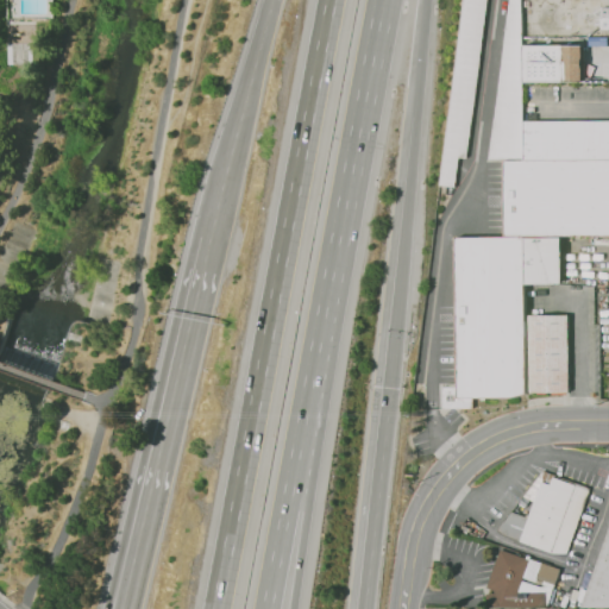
[(464,0),(440,187),(454,188),(458,158),(468,161),(488,0),(464,0)]
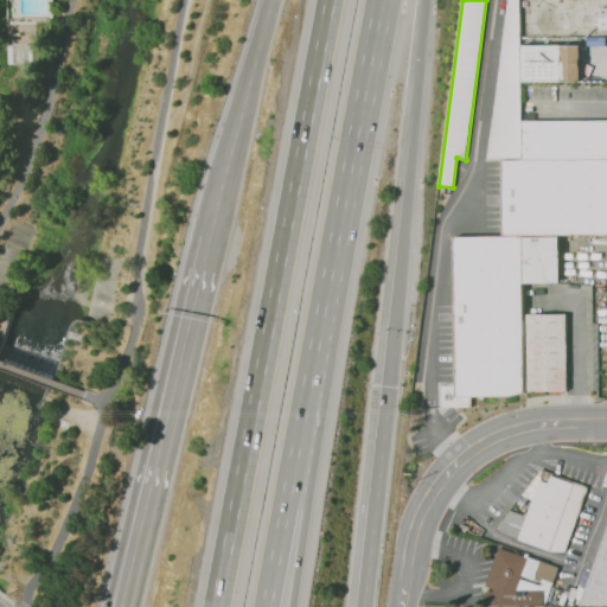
[(508,0),(519,0),(522,160),(486,160),(508,0)]
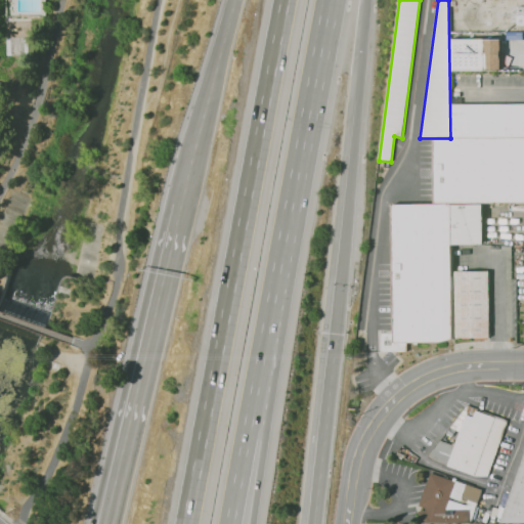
[(449,0),(464,0),(465,39),(450,39),(449,0)]
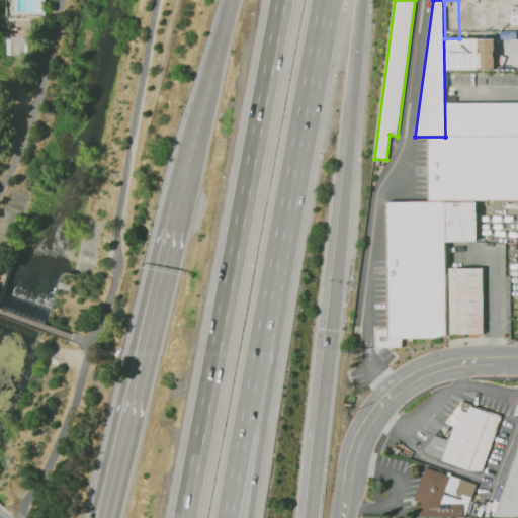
[(507,7),(517,7),(517,24),(507,24),(507,7)]
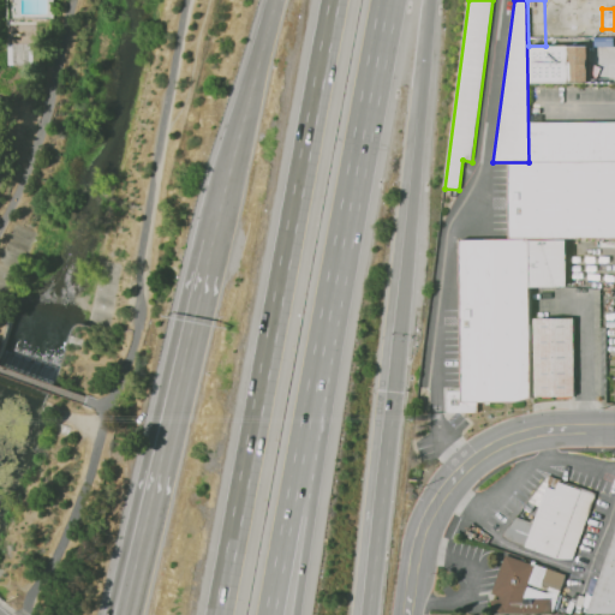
[(548,28),(586,28),(586,45),(548,45),(548,28)]
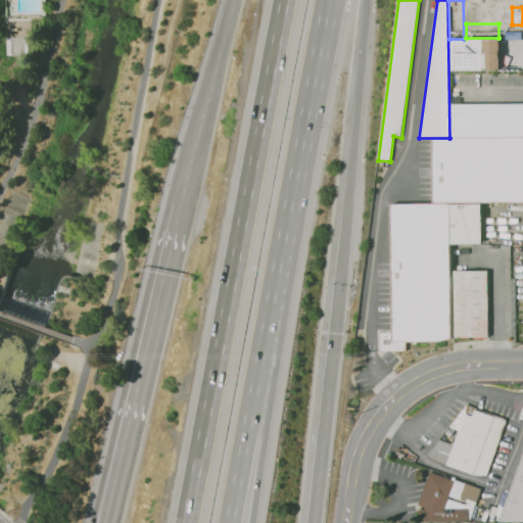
[(449,40),(501,39),(501,72),(449,72),(449,40)]
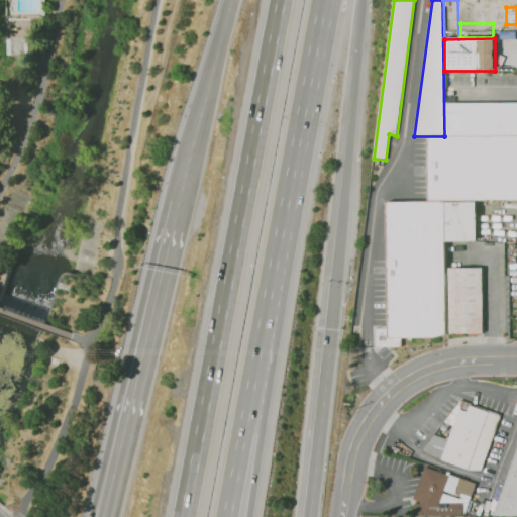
[(445,103),(516,102),(516,135),(445,136),(445,103)]
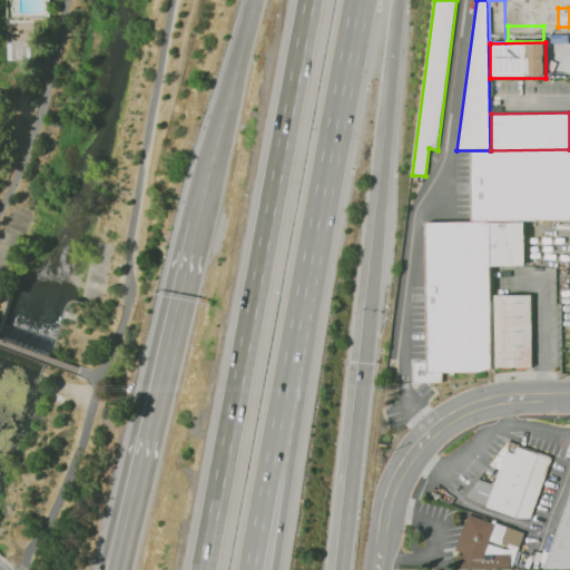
[(472,151),(569,150),(569,222),(473,223),(472,151)]
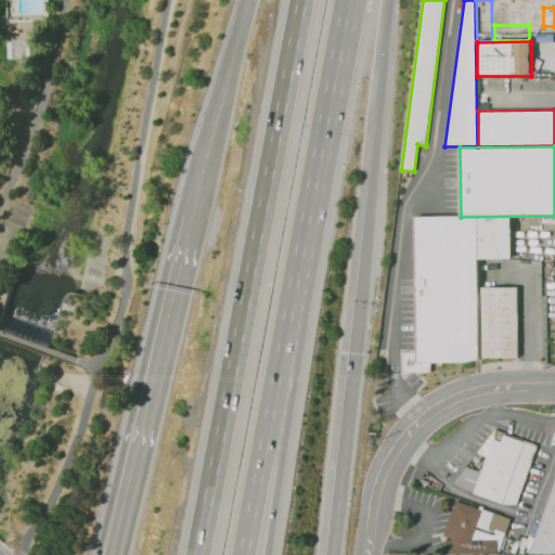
[(415,218),(478,218),(480,353),(477,361),(467,364),(431,364),(431,374),(403,374),(403,355),(416,353),(415,218)]
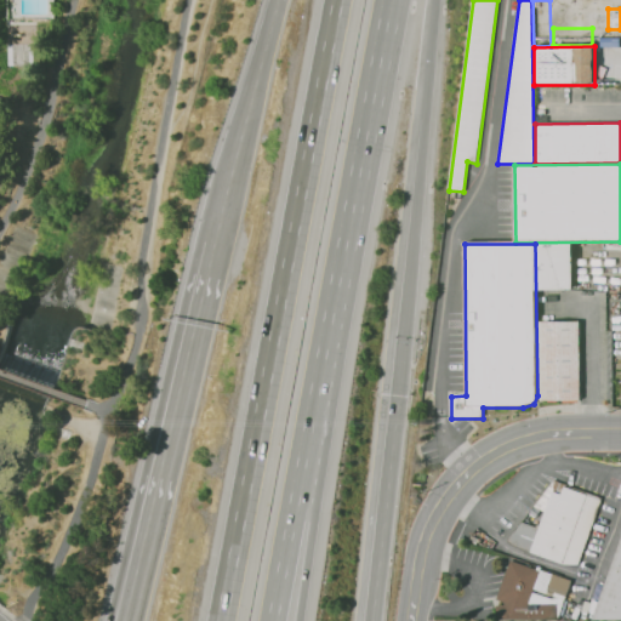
[(536,245),(574,244),(574,291),(537,292),(536,245)]
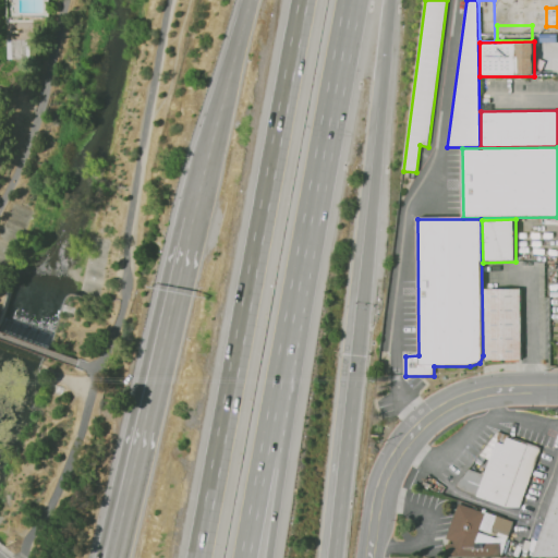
[(485,291),(521,290),(522,361),(486,362),(485,291)]
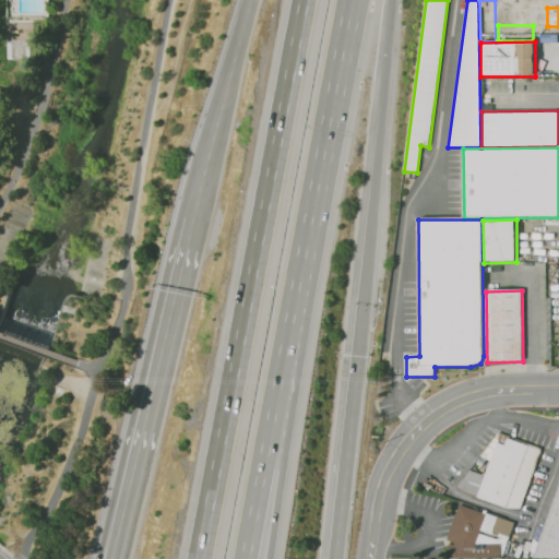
[(498,432),(480,456),(489,462),(485,474),(470,468),(455,486),(466,491),(506,507),(520,507),(540,447),(498,432)]
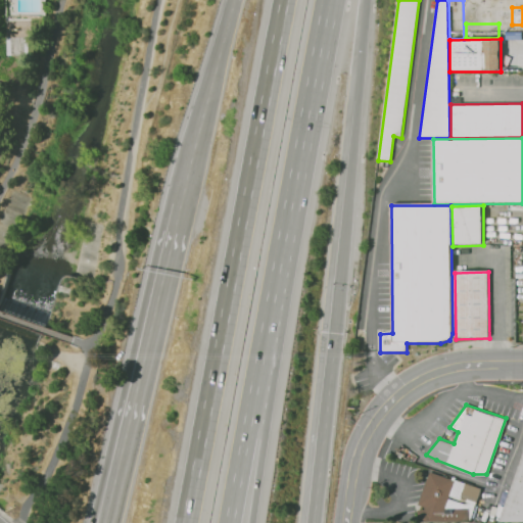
[(522,454),(498,522),(522,522),(522,454)]
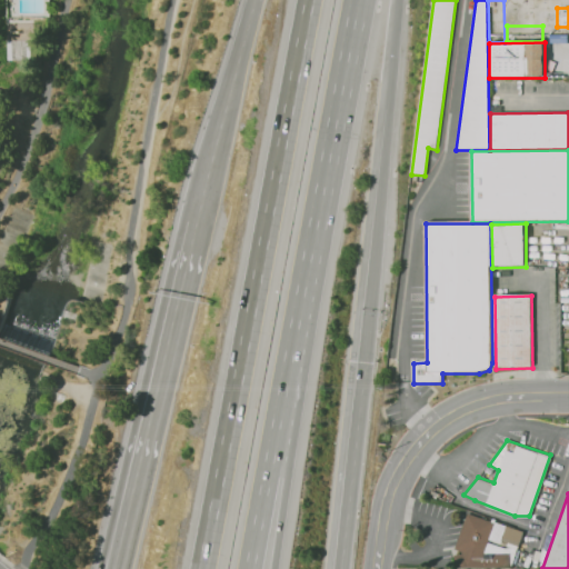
[(465,511),(522,531),(510,567),(451,568),(451,555),(460,555),(460,552),(451,549),(465,511)]
